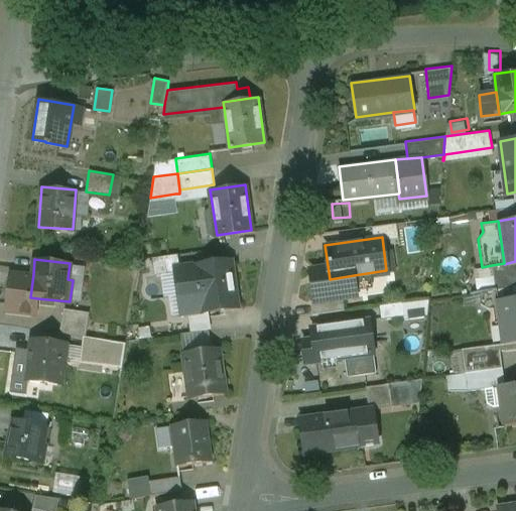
[(231,259),(196,264),(203,309),(237,304),(231,259)]
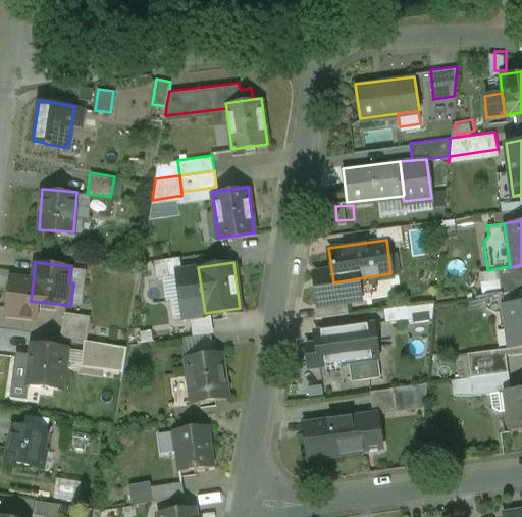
[(521,264),(510,267),(510,266),(498,268),(501,292),(521,288),(521,264)]
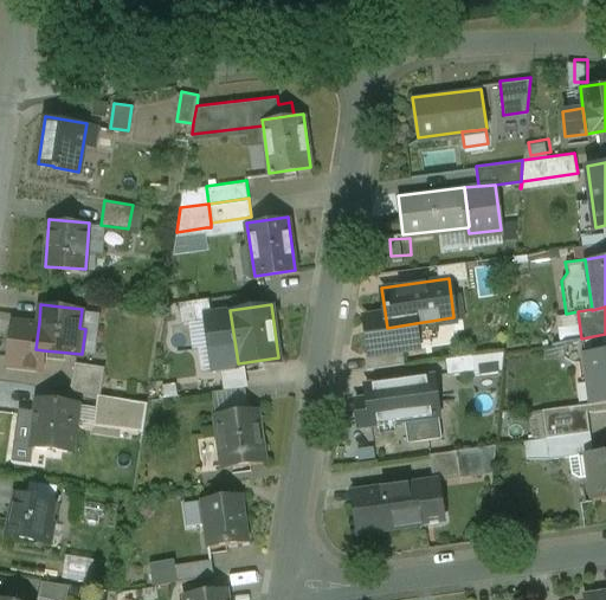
[(385,311),(368,314),(371,328),(366,329),(369,350),(369,353),(403,348),(419,344),(416,323),(387,328),(385,311)]
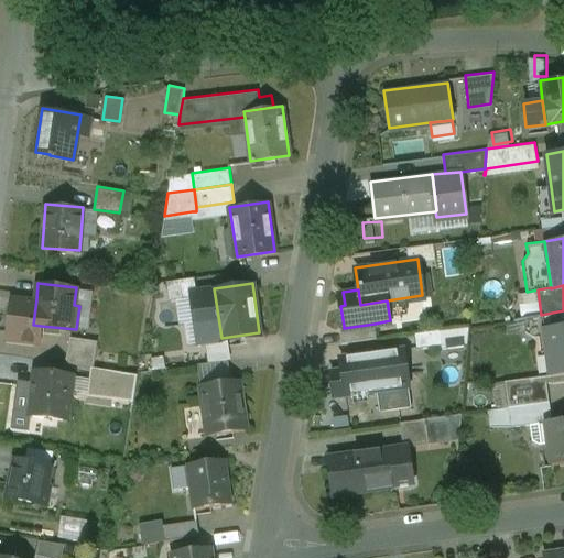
[(36,299),(12,296),(7,338),(32,341),(39,337),(41,326),(33,325),(36,299)]
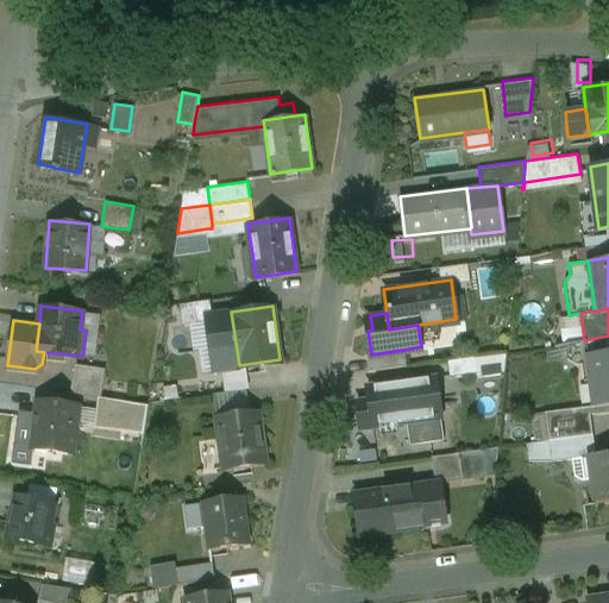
[(405,350),(371,355),(371,352),(366,353),(369,369),(406,364),(405,350)]
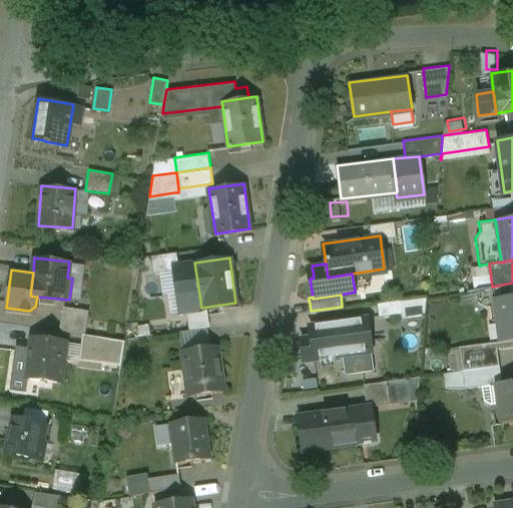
[(512,295),(494,298),(495,304),(490,305),(492,319),(497,318),(500,340),(500,341),(512,339),(512,295)]
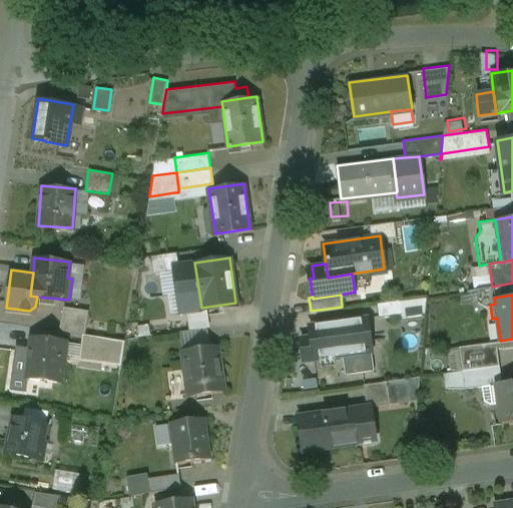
[(400,299),(377,302),(379,316),(402,313),(400,299)]
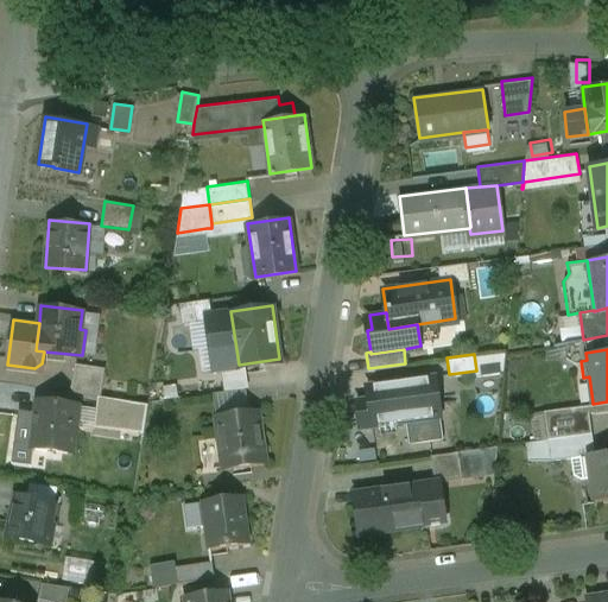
[(106,366),(75,361),(70,390),(97,394),(101,394),(106,366)]
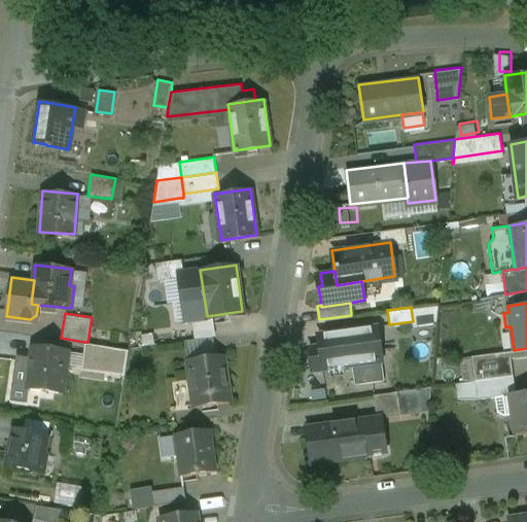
[(377,324),(318,333),(322,368),(356,363),(381,359),(377,324)]
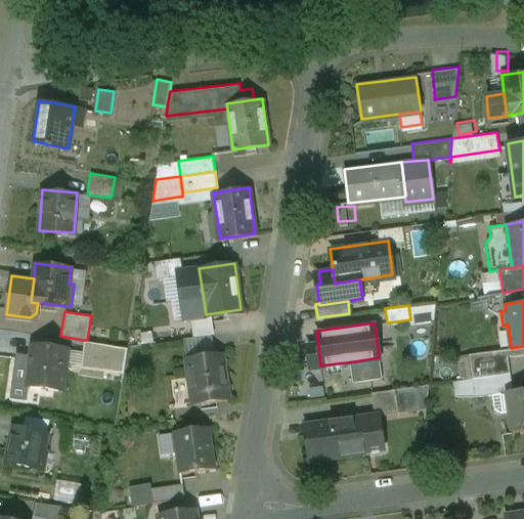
[(87,340),(84,340),(82,355),(125,361),(127,347),(87,340)]
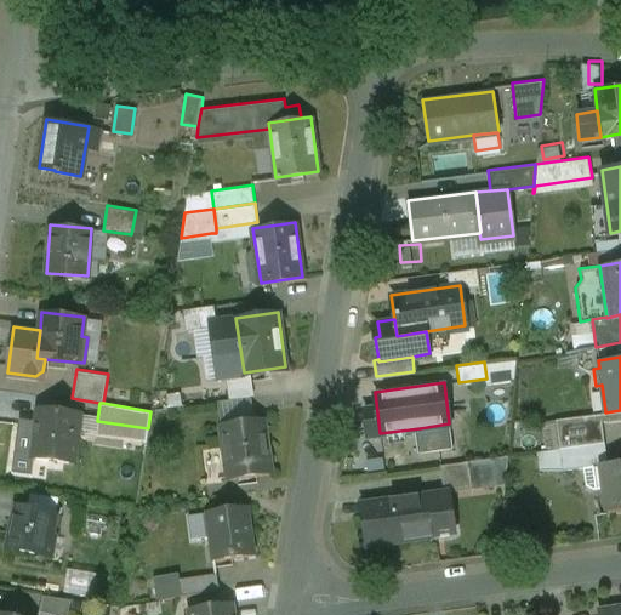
[(80,411),(38,406),(34,433),(27,432),(24,455),(74,461),(80,411)]
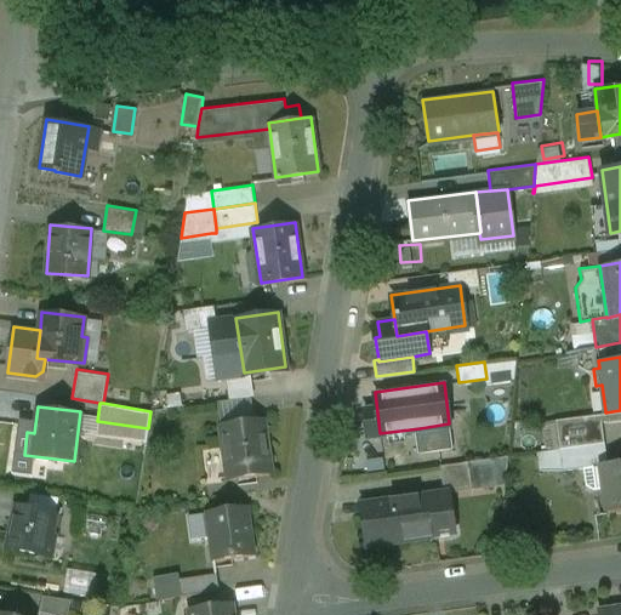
[(605,411),(554,417),(558,446),(604,440),(602,420),(620,417),(620,410),(605,413),(605,411)]
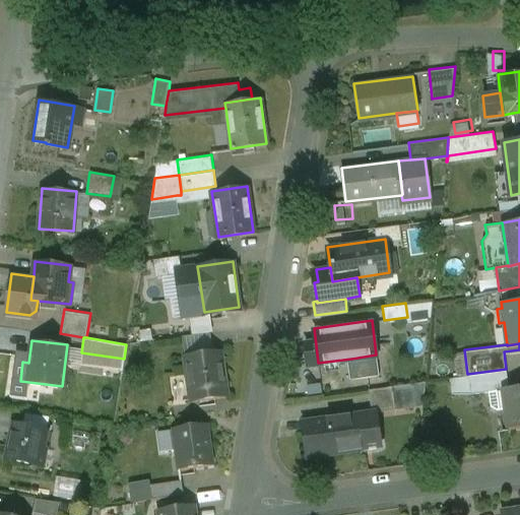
[(220,348),(185,353),(191,400),(226,395),(220,348)]
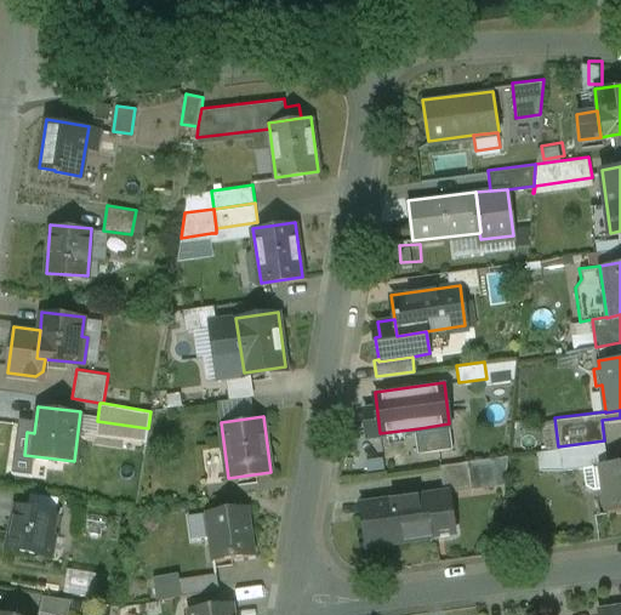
[(449,423),(420,428),(423,450),(451,446),(449,423)]
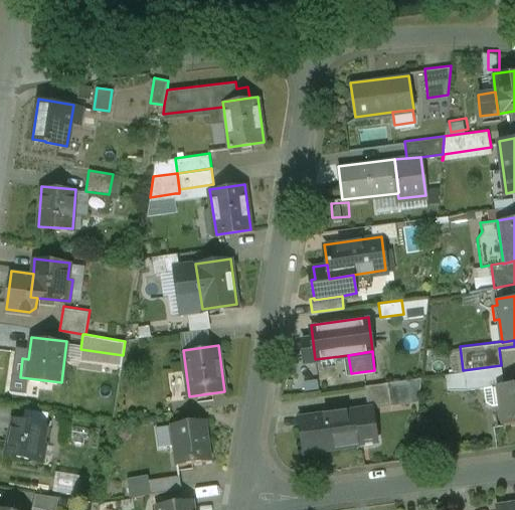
[(501,365),(463,370),(466,388),(497,384),(497,383),(503,382),(501,365)]
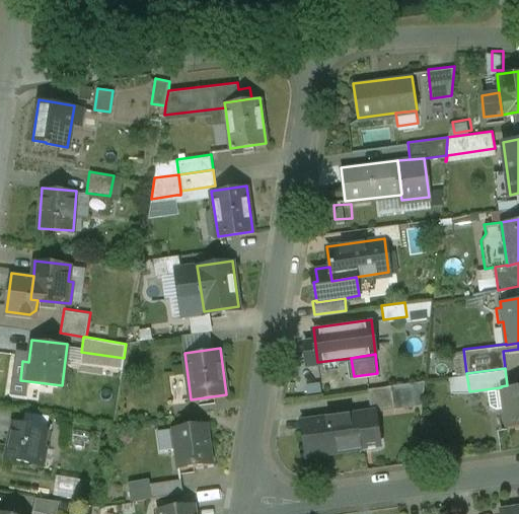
[(424,379),(391,384),(393,399),(394,406),(422,402),(424,379)]
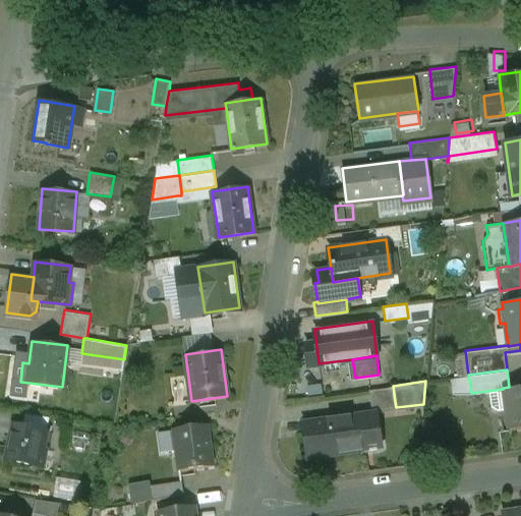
[(520,385),(509,387),(503,388),(503,389),(509,428),(520,426),(520,385)]
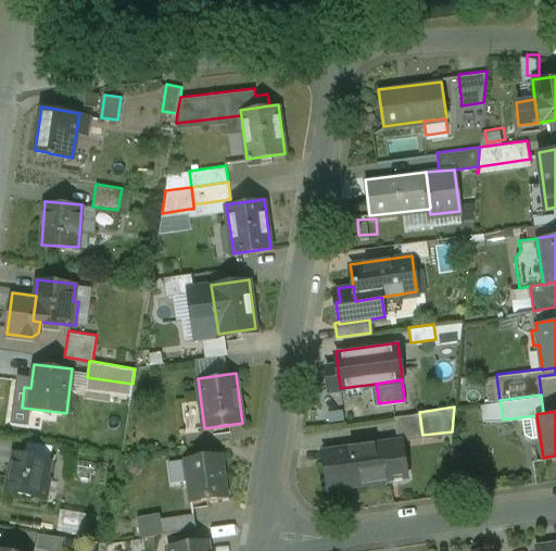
[(419,412),(393,415),(396,431),(421,428),(419,412)]
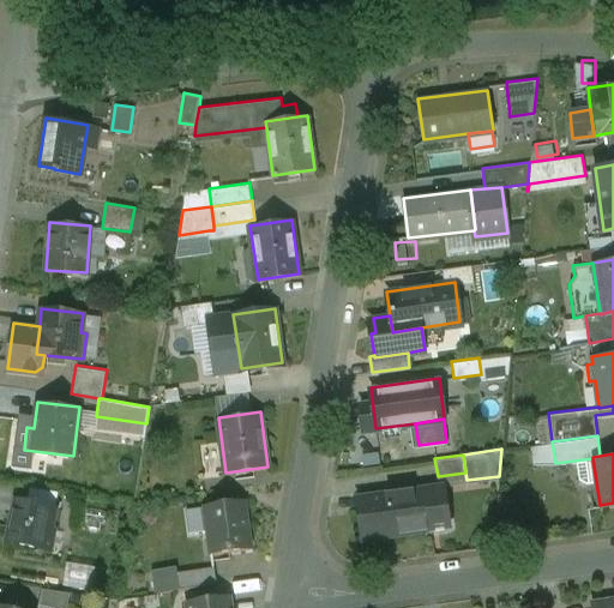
[(443,485),(426,487),(432,528),(449,525),(443,485)]
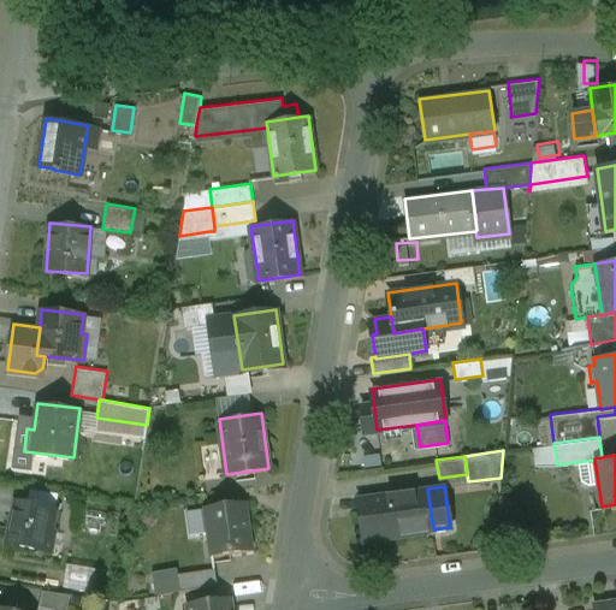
[(427,489),(357,498),(363,539),(433,529),(427,489)]
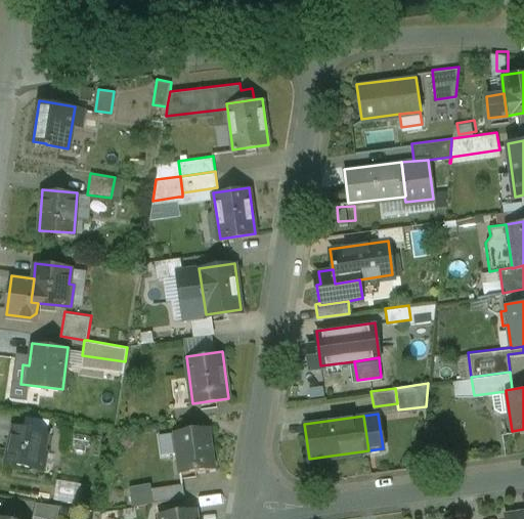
[(47,431),(15,424),(7,461),(42,469),(47,449),(43,448),(47,431)]
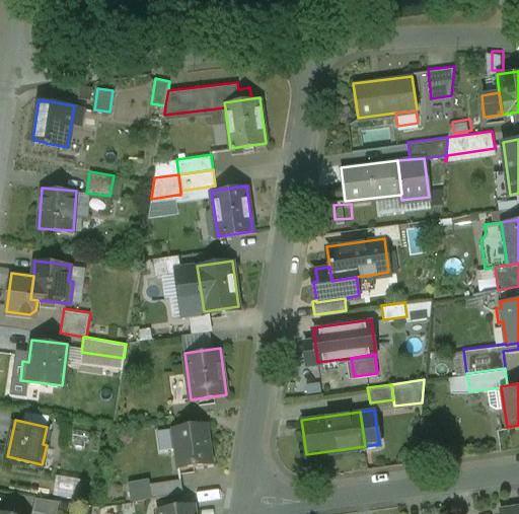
[(207,422),(174,426),(177,447),(179,466),(212,462),(207,422)]
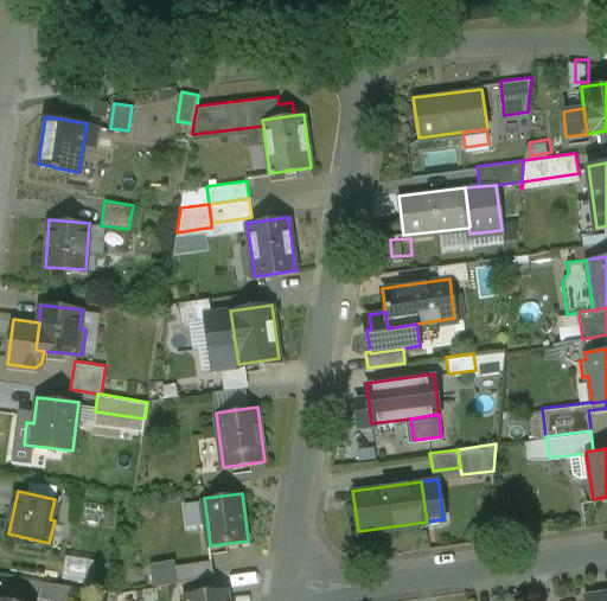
[(204,498),(184,502),(187,525),(208,523),(204,498)]
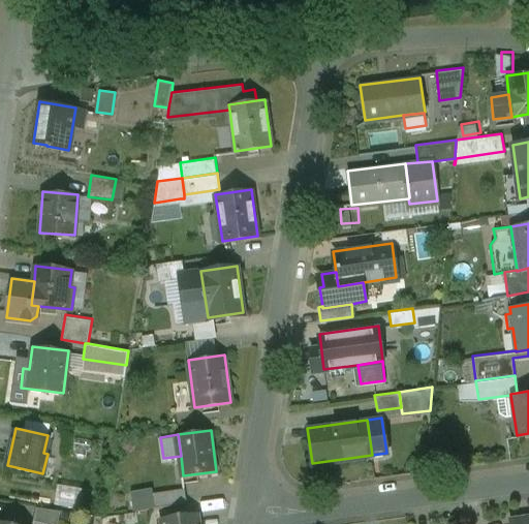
[(58,500),(82,504),(85,485),(61,481),(58,500)]
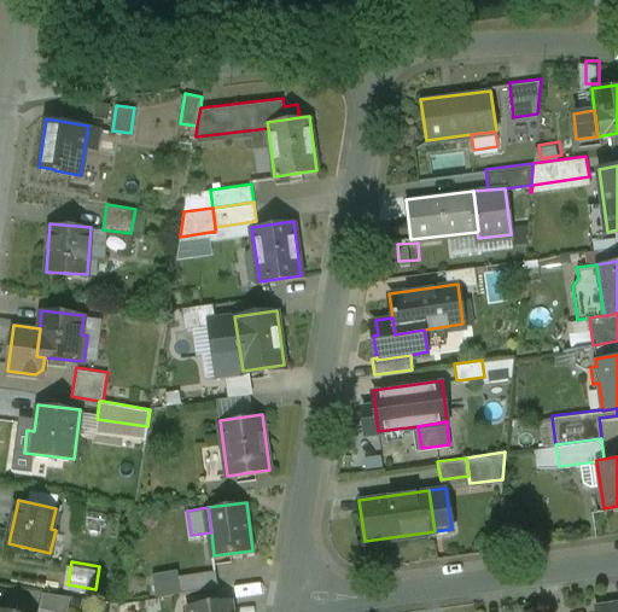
[(178,567),(156,570),(158,594),(179,590),(178,575),(179,575),(178,567)]
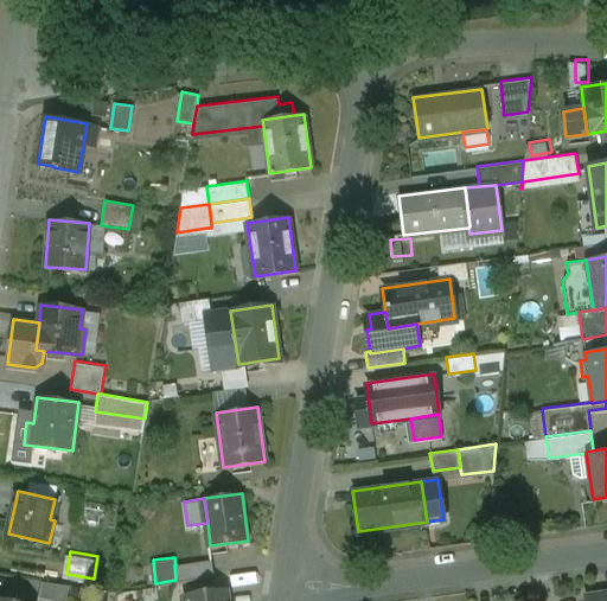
[(176,564),(174,564),(176,580),(215,575),(212,558),(176,564)]
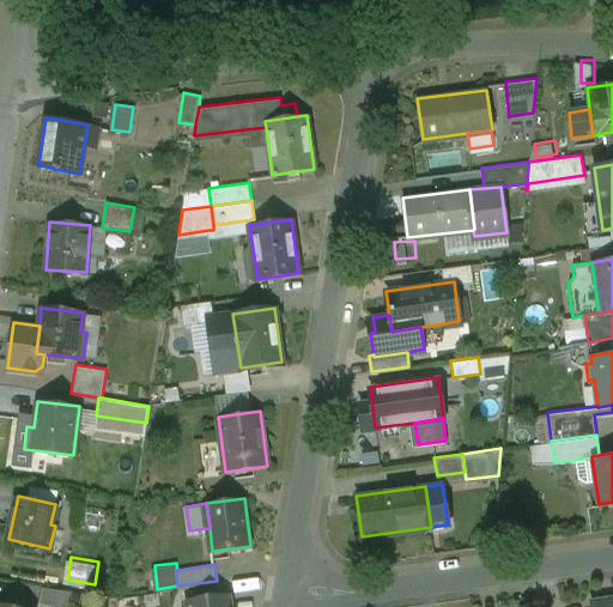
[(65,606),(70,589),(42,584),(38,601),(62,606),(65,606)]
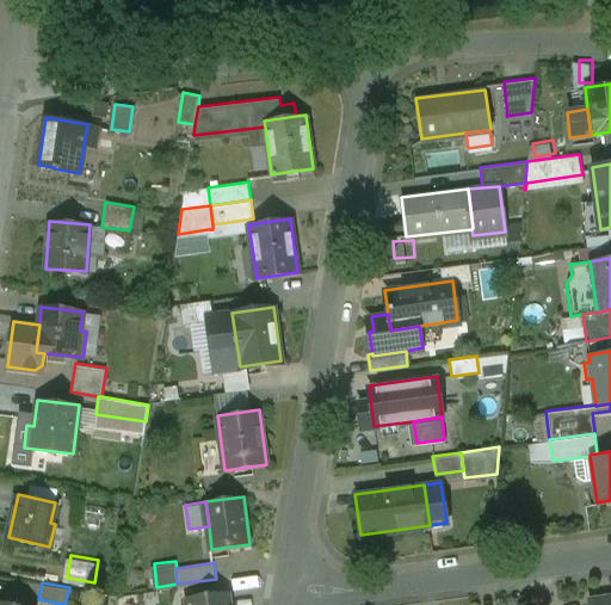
[(229,604),(228,592),(186,597),(186,604),(229,604)]
